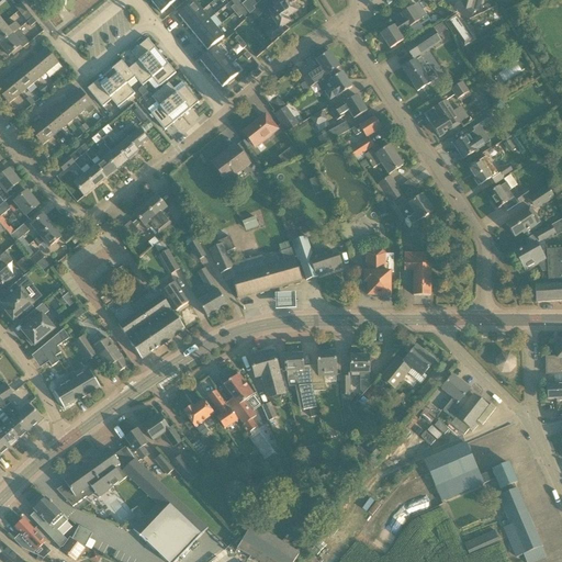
[(58,0),(65,13),(72,10),(76,18),(104,2),(103,0),(58,0)]
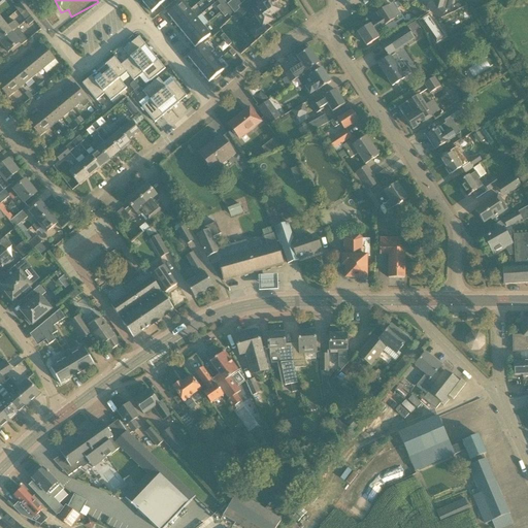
[(167,0),(147,0),(143,3),(152,13),(167,0)]
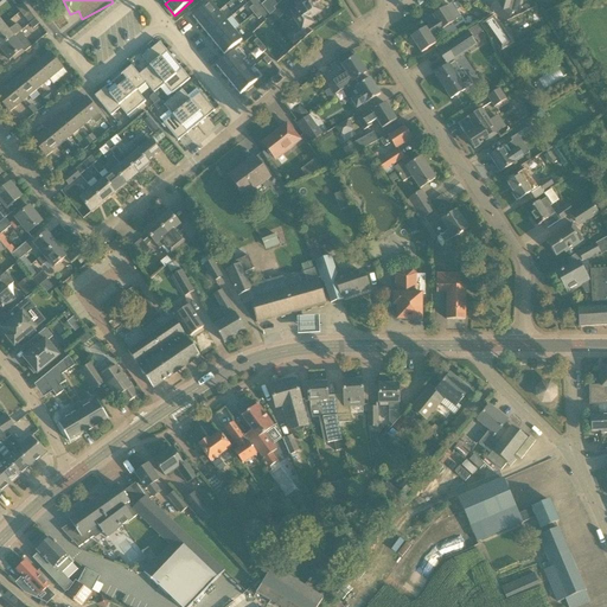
[(280,0),(269,0),(262,6),(270,16),(275,10),(273,7),(281,0),(280,0)]
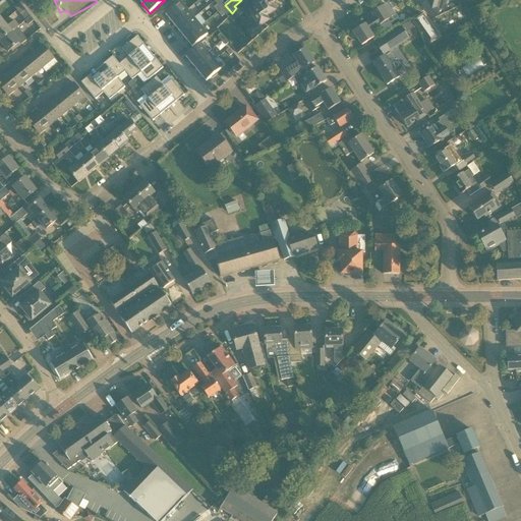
[(243,13),(250,9),(249,8),(253,5),(257,11),(251,15),(257,24),(247,32),(250,38),(262,31),(259,26),(269,21),(266,17),(275,11),(271,5),(271,4),(275,2),(273,0),(248,0),(244,2),(245,4),(239,7),(243,13)]
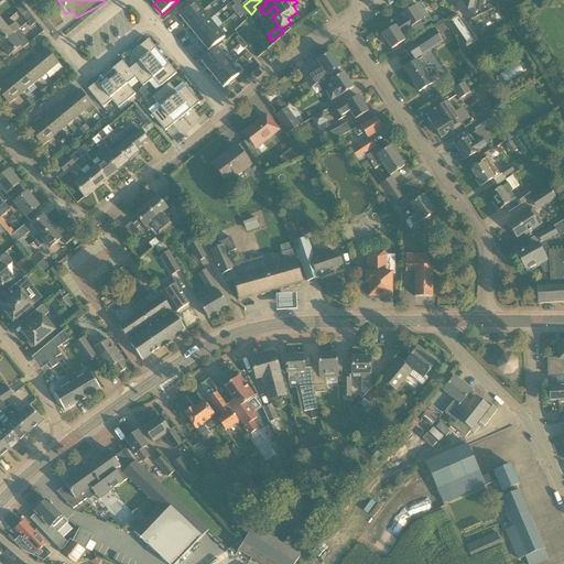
[(464,0),(464,3),(461,1),(455,10),(470,20),(476,11),(473,9),(474,0),(464,0)]
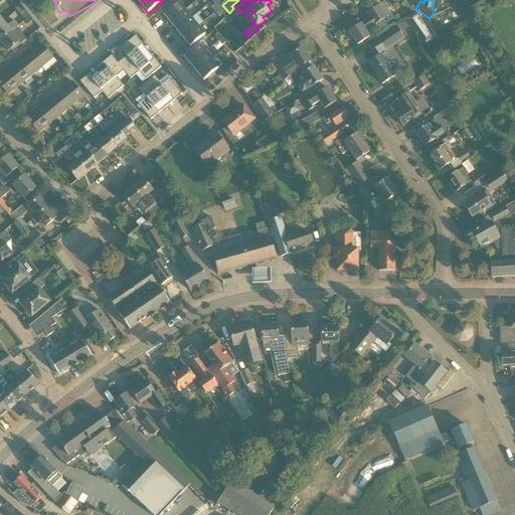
[(178,2),(163,14),(170,23),(185,11),(178,2)]
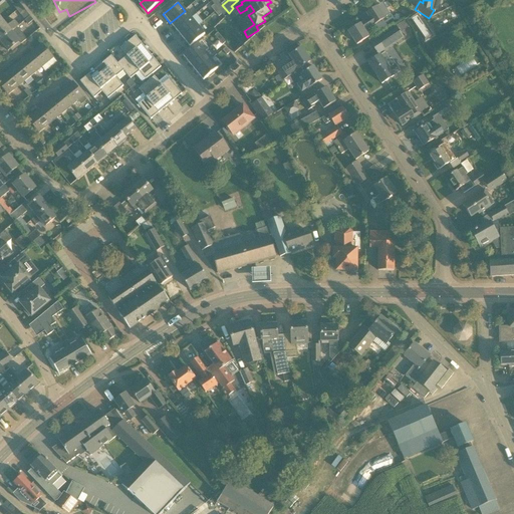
[(13,7),(17,11),(22,7),(19,3),(13,7)]
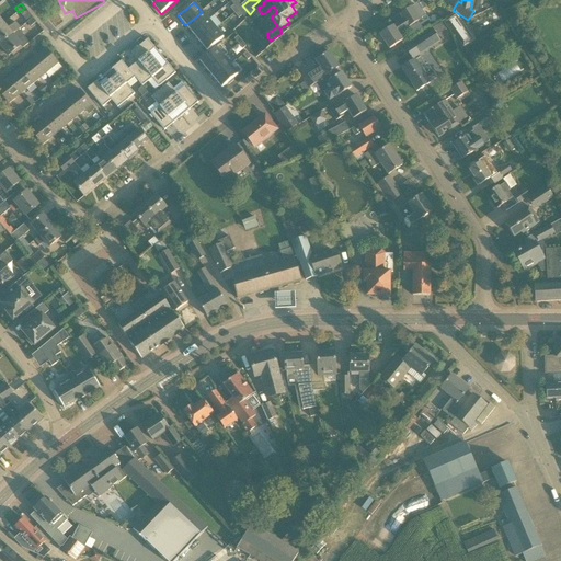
[(400,14),(403,20),(392,26),(379,35),(389,49),(403,41),(399,34),(409,29),(408,27),(420,21),(411,7),(400,14)]
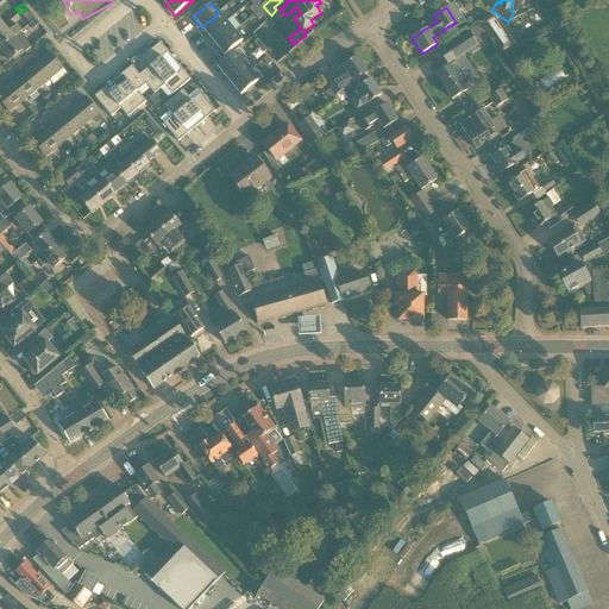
[(26,8),(20,13),(24,18),(30,13),(26,8)]
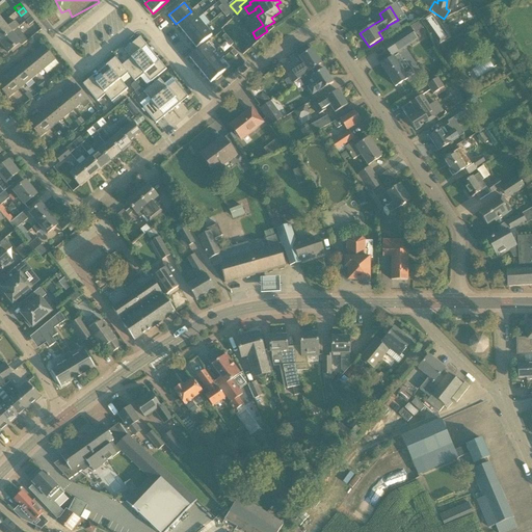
[(191,11),(176,24),(182,32),(197,19),(191,11)]
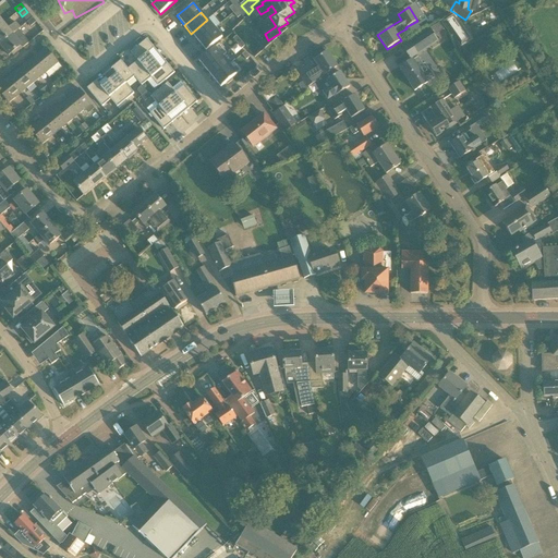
[(452,13),(441,20),(456,40),(458,45),(468,38),(452,13)]
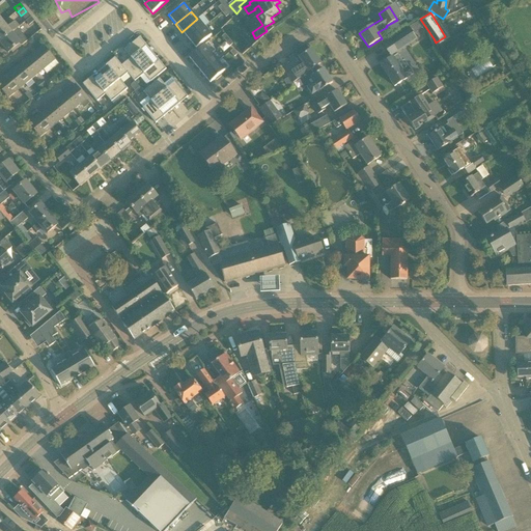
[(30,18),(26,22),(29,26),(34,22),(31,18),(30,18)]
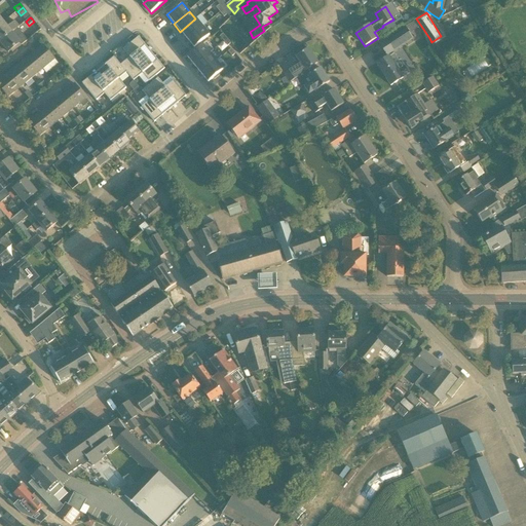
[(195,19),(180,32),(187,39),(202,27),(195,19)]
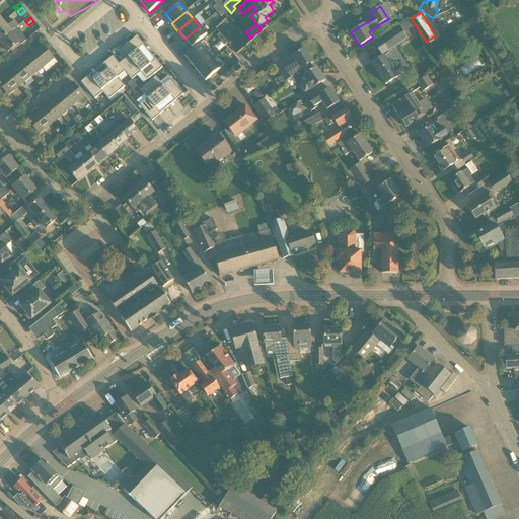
[(0,24),(0,41),(17,27),(17,28),(19,26),(14,21),(7,26),(4,21),(0,24)]
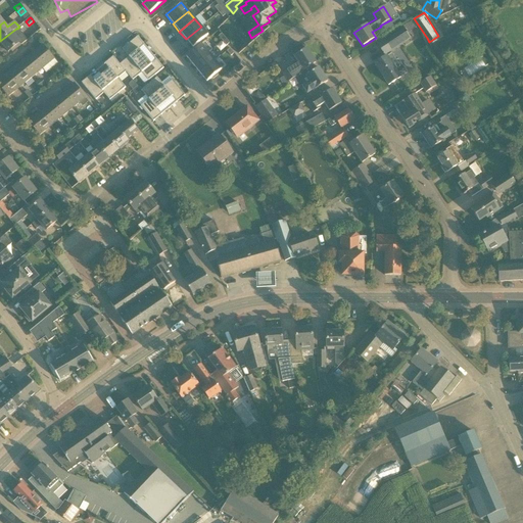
[(201,27),(186,39),(193,48),(207,36),(201,27)]
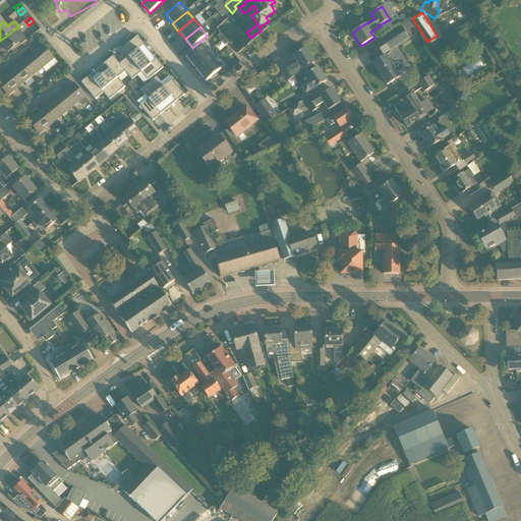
[(17,27),(0,41),(0,42),(8,52),(19,43),(21,45),(27,41),(17,29),(17,27)]
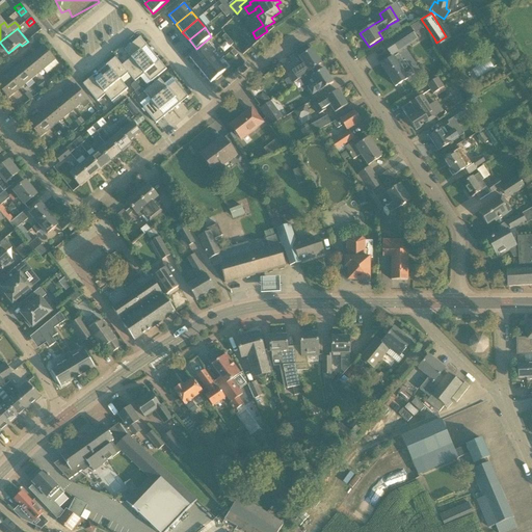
[(408,28),(383,45),(392,56),(406,47),(403,42),(413,34),(408,28)]
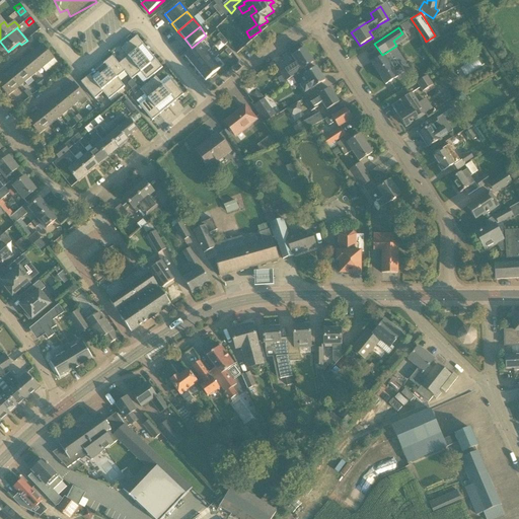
[(125,72),(144,57),(138,50),(143,46),(137,36),(122,49),(128,57),(119,65),(125,72)]
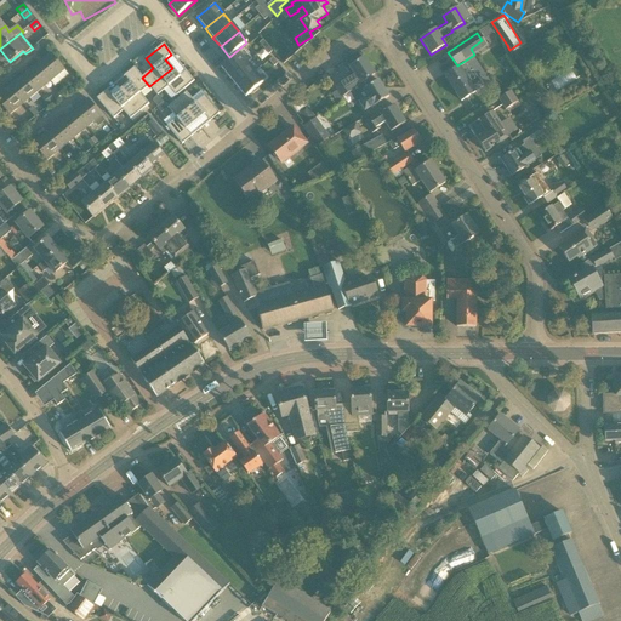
[(151,46),(143,52),(147,57),(154,51),(151,46)]
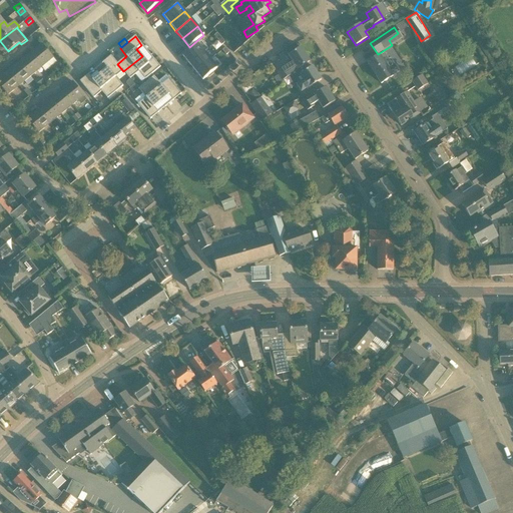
[(41,44),(30,53),(41,68),(45,72),(56,62),(41,44)]
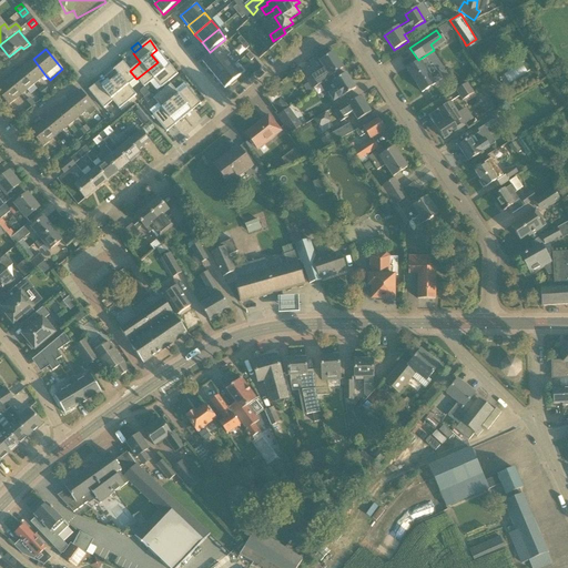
[(219,49),(202,62),(210,71),(226,58),(219,49)]
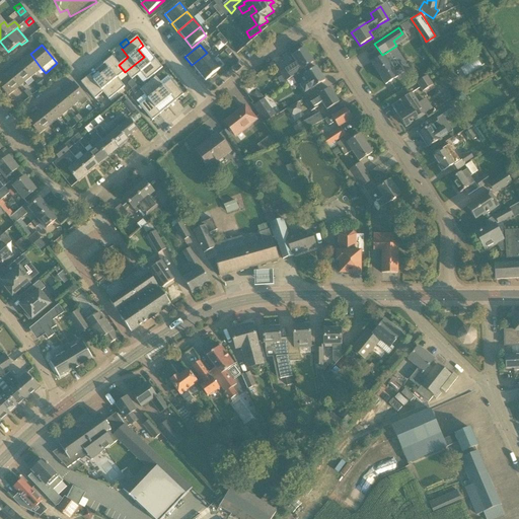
[(300,70),(312,63),(304,49),(300,52),(298,49),(290,54),(296,63),(281,73),(286,82),(295,76),(294,75),(301,71),(300,70)]
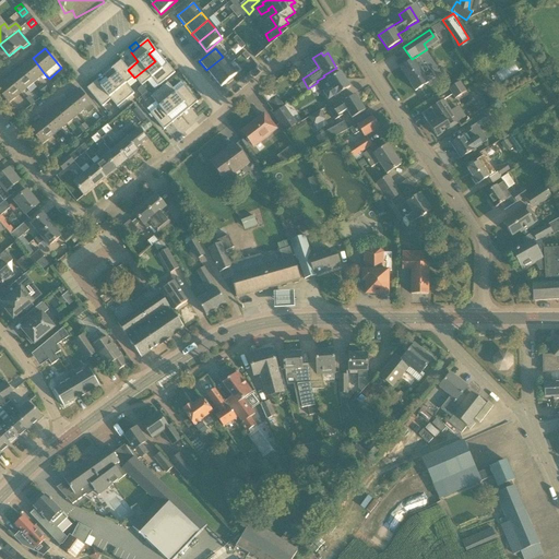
[(223,57),(206,70),(213,79),(229,66),(223,57)]
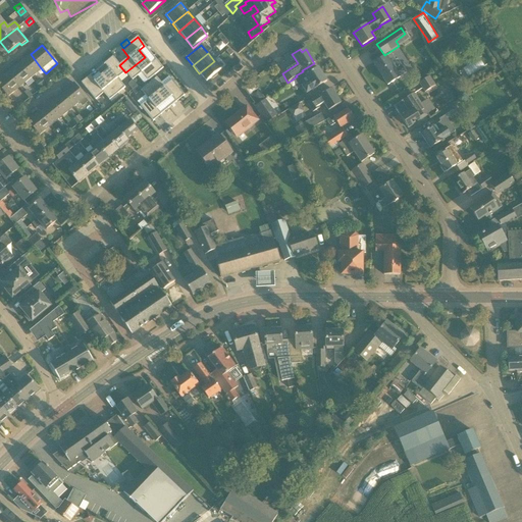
[(31,54),(19,63),(31,79),(42,69),(31,54)]
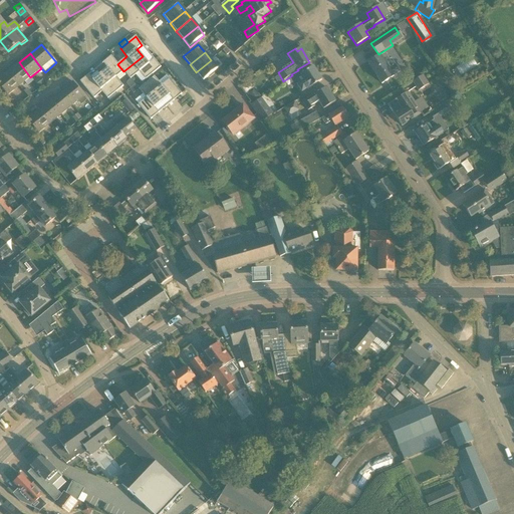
[(395,65),(391,60),(390,60),(384,53),(380,56),(368,63),(381,83),(400,72),(395,65)]
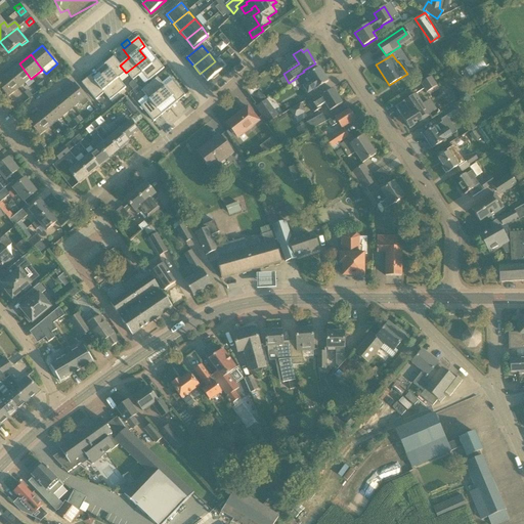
[(120,66),(114,57),(104,64),(110,70),(102,76),(118,94),(126,88),(118,79),(126,73),(120,66)]
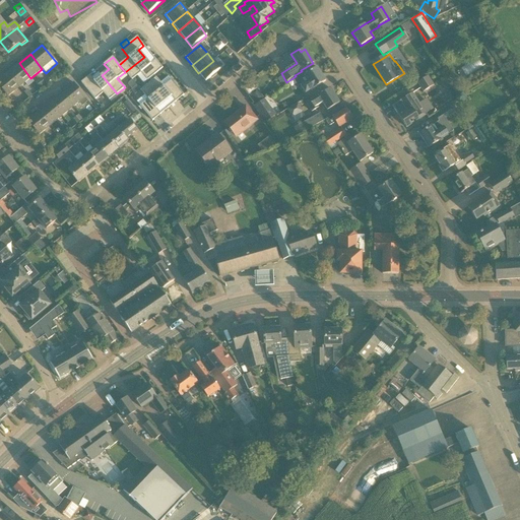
[(147,80),(163,68),(155,60),(150,64),(144,57),(125,72),(132,80),(141,73),(147,80)]
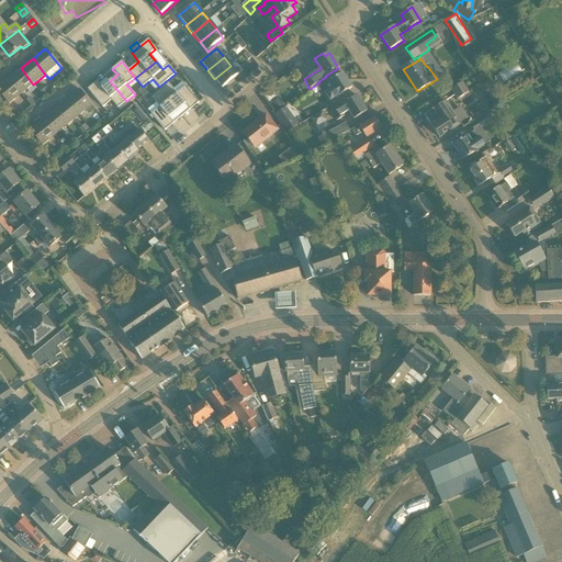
[(499,86),(520,70),(515,62),(494,77),(499,86)]
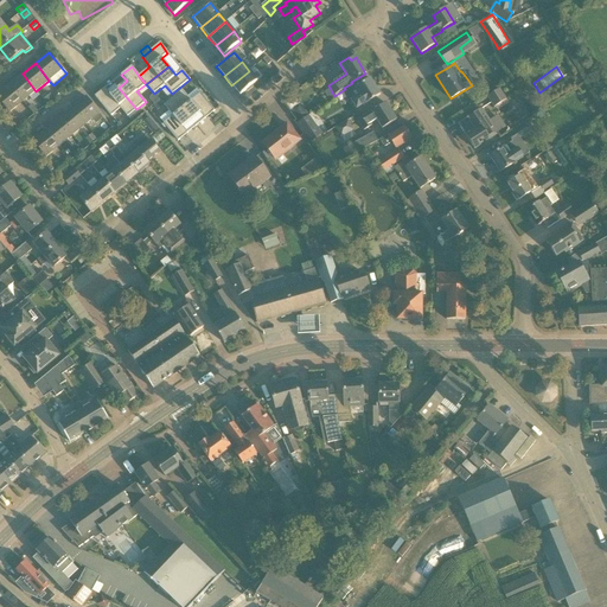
[(249,71),(231,85),(240,95),(246,90),(247,91),(253,88),(251,85),(257,81),(249,71)]
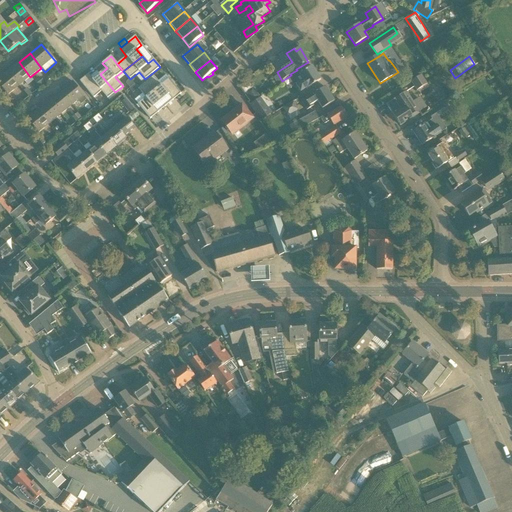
[(19,62),(8,72),(19,86),(30,77),(19,62)]
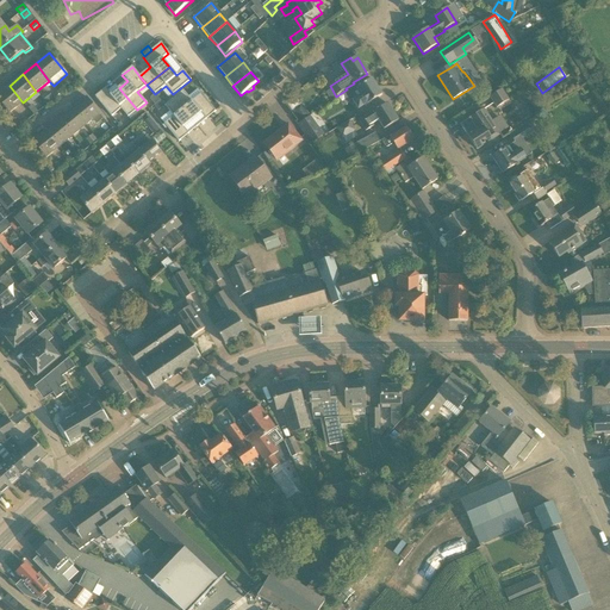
[(348,94),(358,110),(366,104),(367,105),(381,95),(372,80),(348,94)]
